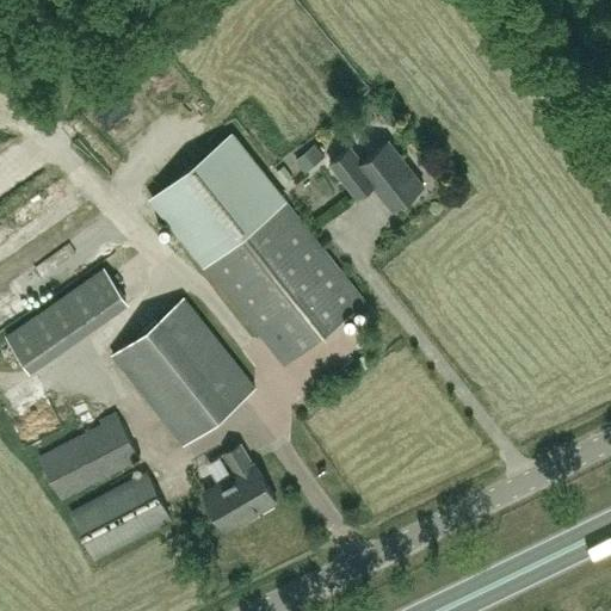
[(284,363),(364,300),(232,134),(153,197),(284,363)]
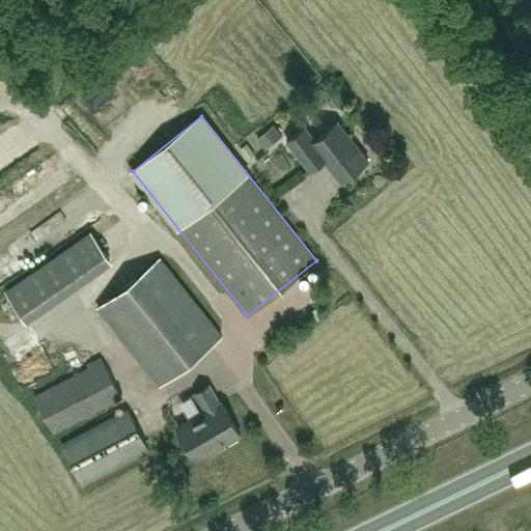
[(368,160),(338,121),(315,140),(305,127),(286,141),(310,171),(324,160),(340,182),(368,160)]
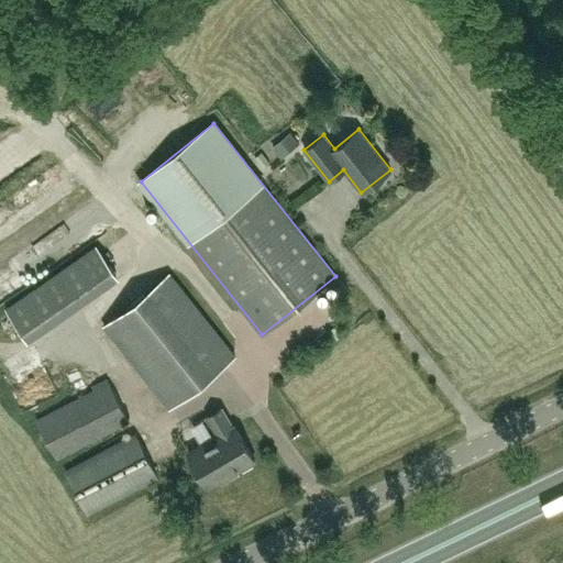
[(6,309),(25,338),(116,274),(96,245),(6,309)]
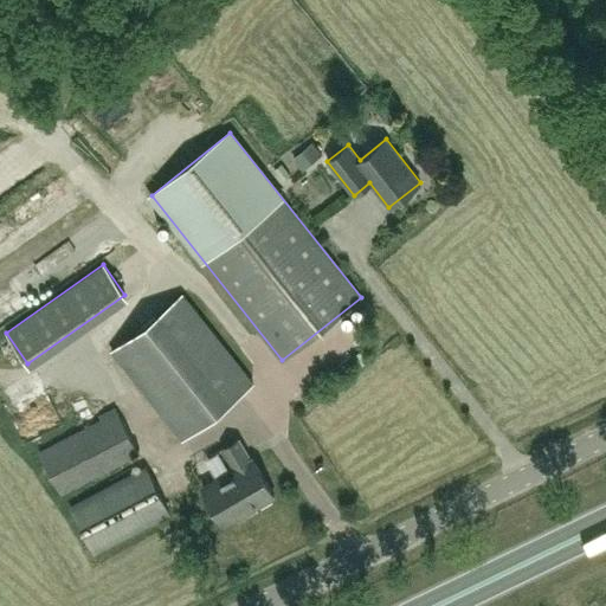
[(111,353),(181,443),(255,384),(185,295),(111,353)]
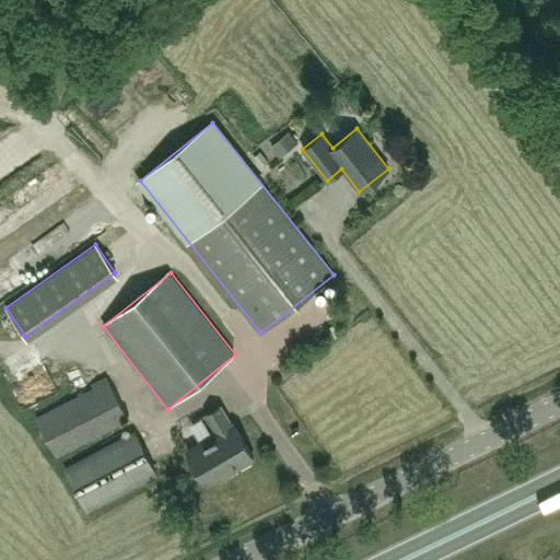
[(57,455),(128,418),(107,378),(36,416),(57,455)]
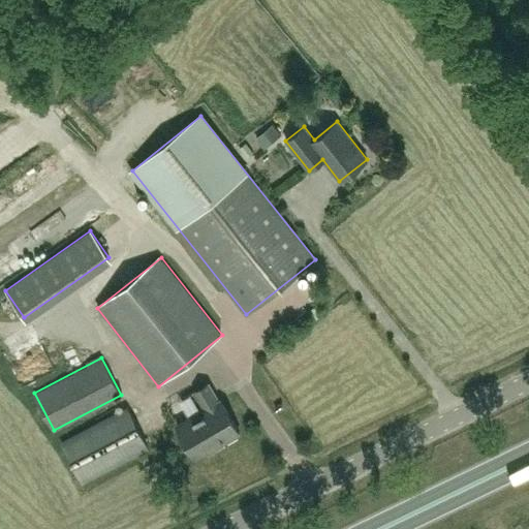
[(195,458),(239,433),(219,399),(216,401),(207,384),(195,392),(205,409),(177,425),(195,458)]
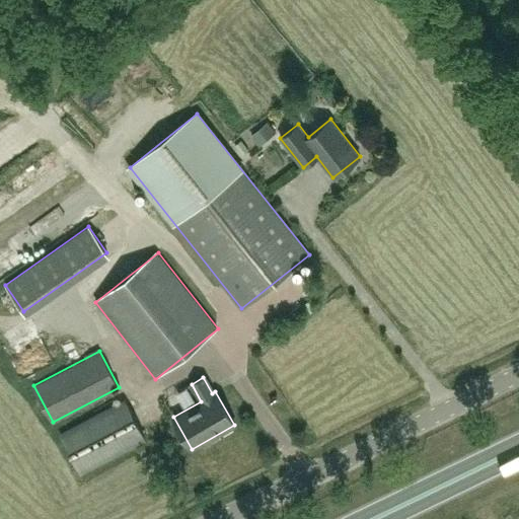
[(61,434),(81,473),(146,441),(126,400),(61,434)]
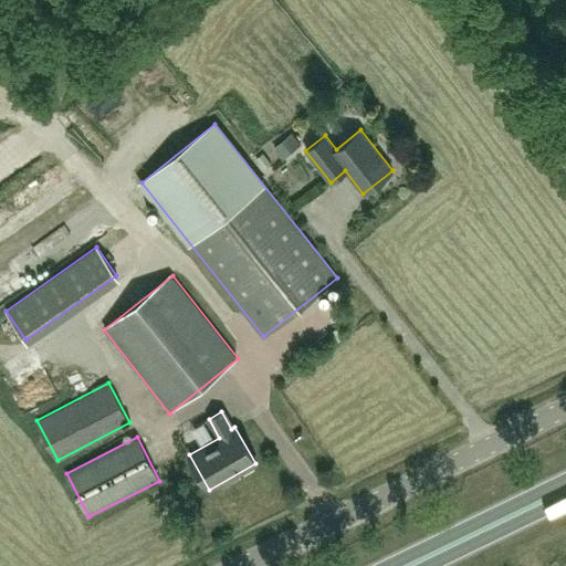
All buildings are outlined.
